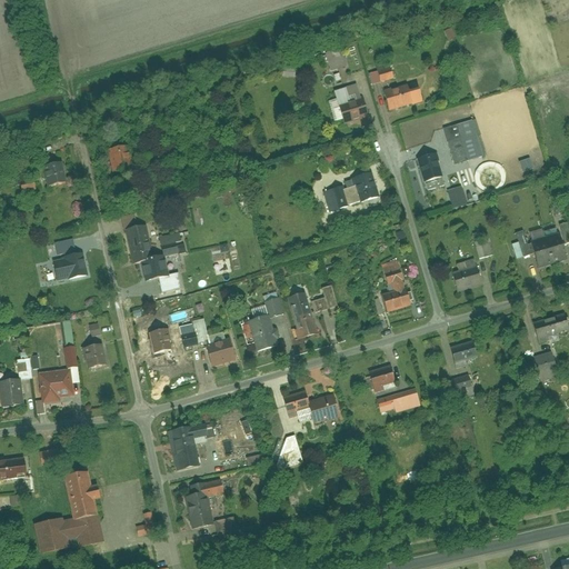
[(337,48),(323,53),(329,71),(343,66),(337,48)]
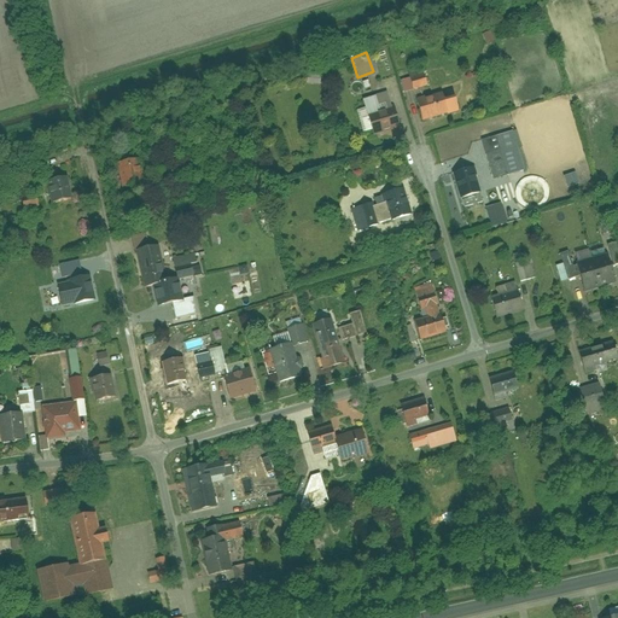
[(423,73),(409,77),(414,88),(426,85),(423,73)]
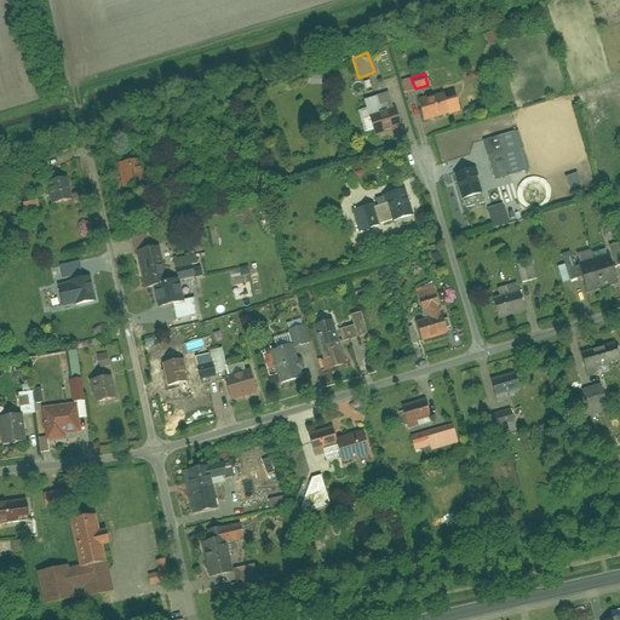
[(321,74),(308,74),(308,84),(320,84),(321,74)]
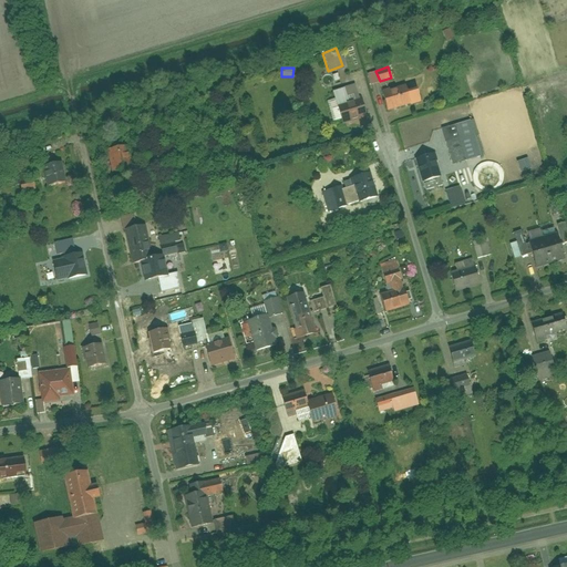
[(366,84),(361,71),(348,75),(352,89),(366,84)]
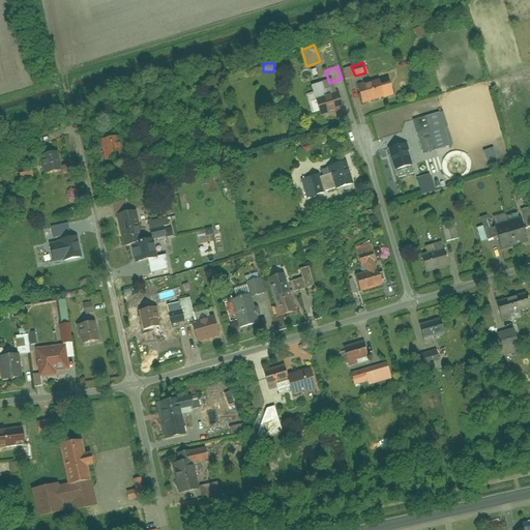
[(386,77),(356,85),(361,102),(391,93),(386,77)]
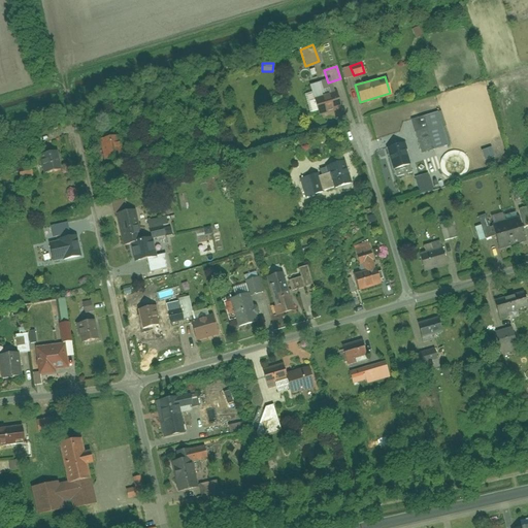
[(335,91),(325,94),(320,81),(308,86),(311,91),(303,94),(310,112),(318,110),(319,114),(341,106),(335,91)]
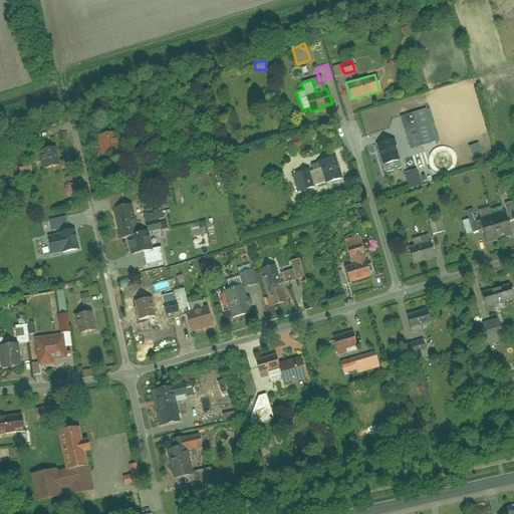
[(435,141),(425,108),(400,116),(409,149),(435,141)]
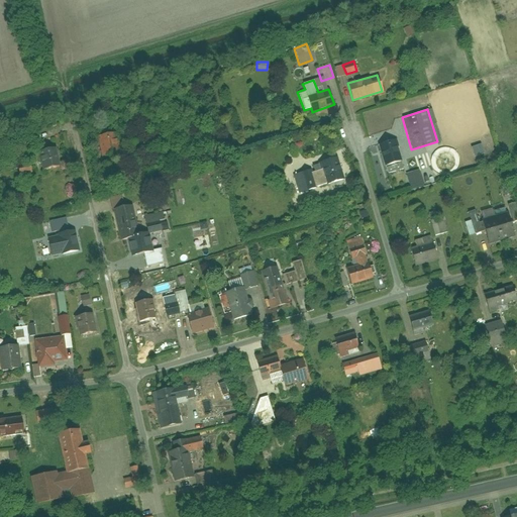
[(116,131),(96,136),(101,156),(120,151),(116,131)]
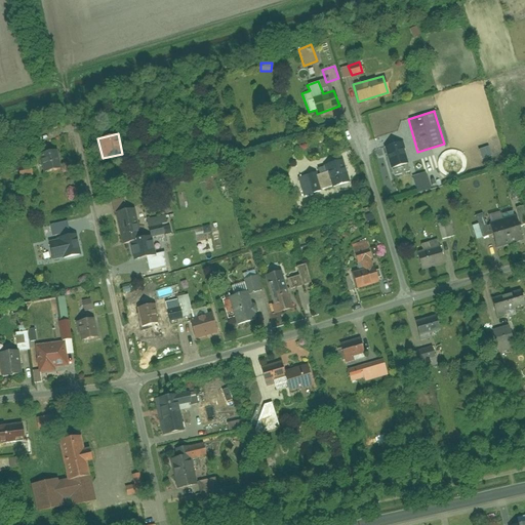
[(385,147),(393,176),(409,171),(401,143),(385,147)]
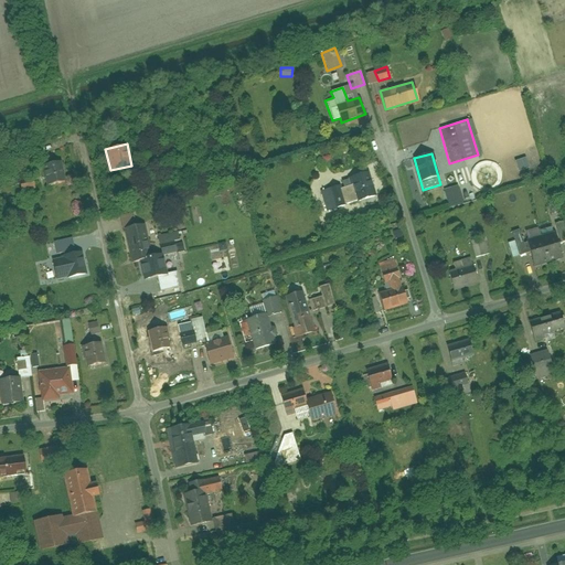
[(65,180),(61,160),(42,164),(46,184),(65,180)]
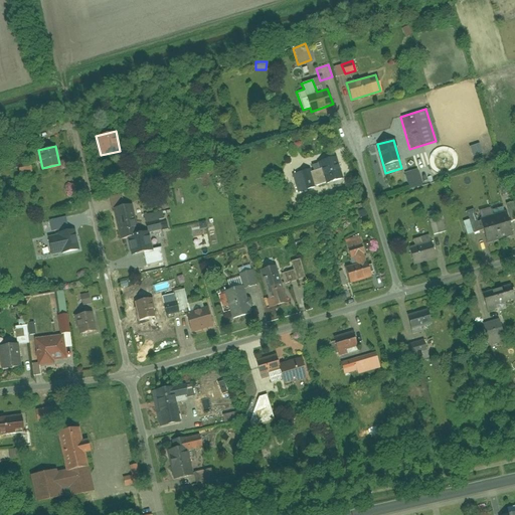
[(342,177),(335,156),(319,161),(321,168),(309,172),(308,169),(291,174),(297,192),(314,187),(313,186),(326,182),(342,177)]
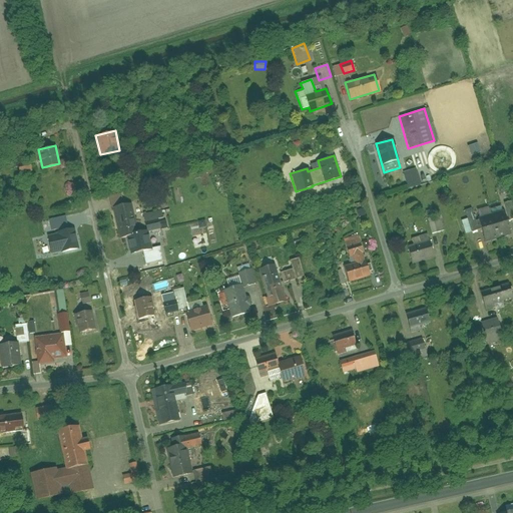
[(29,161),(17,163),(19,173),(31,170),(29,161)]
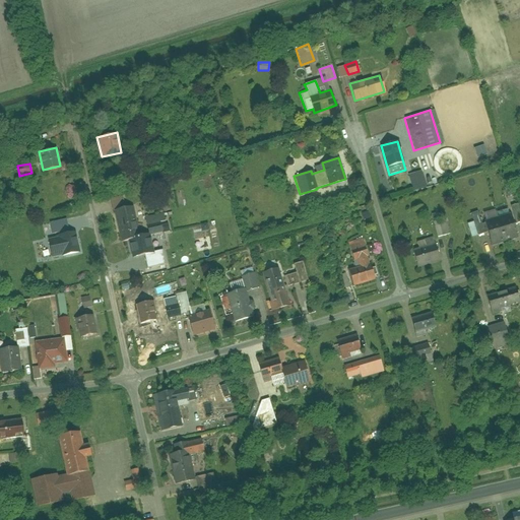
[(410,176),(415,192),(430,188),(424,172),(410,176)]
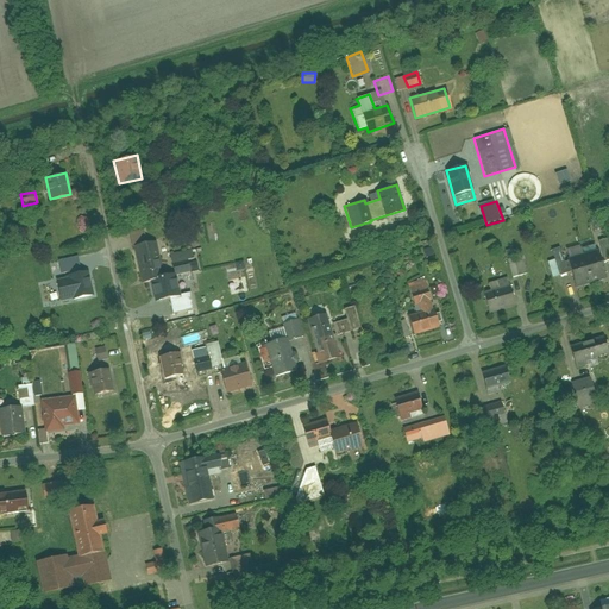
[(157,240),(146,243),(143,230),(129,233),(140,282),(149,281),(154,301),(169,297),(173,313),(194,307),(190,292),(180,294),(175,275),(167,276),(157,240)]
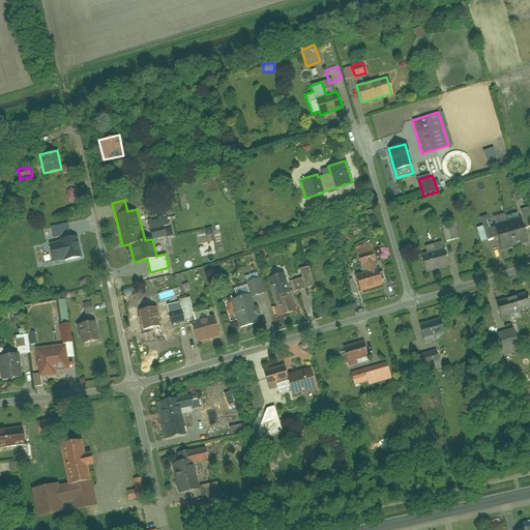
[(520,216),(494,225),(502,251),(528,242),(520,216)]
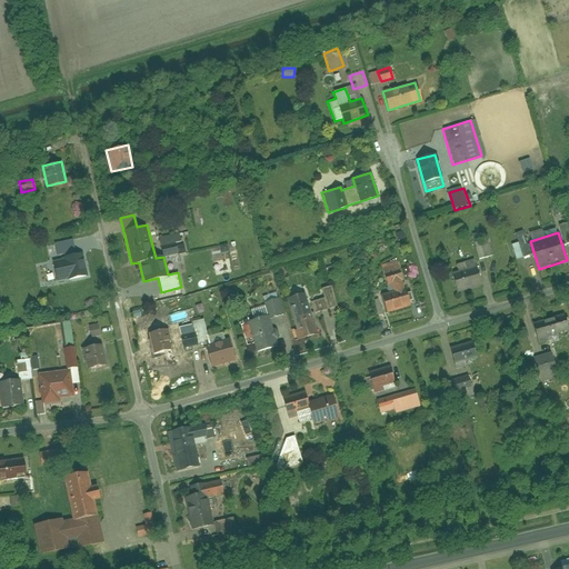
[(178,233),(158,238),(163,256),(177,252),(175,242),(180,241),(178,233)]
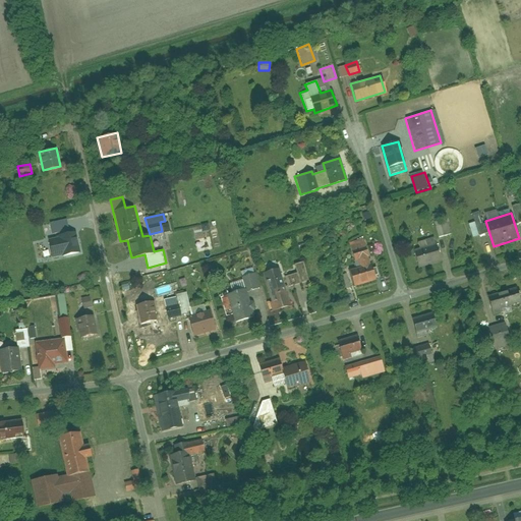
[(451,234),(447,219),(432,223),(438,238),(451,234)]
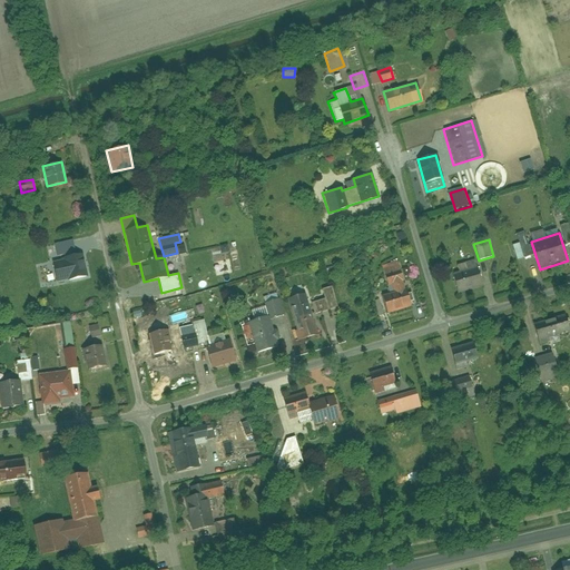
[(86,275),(81,254),(61,259),(67,279),(86,275)]
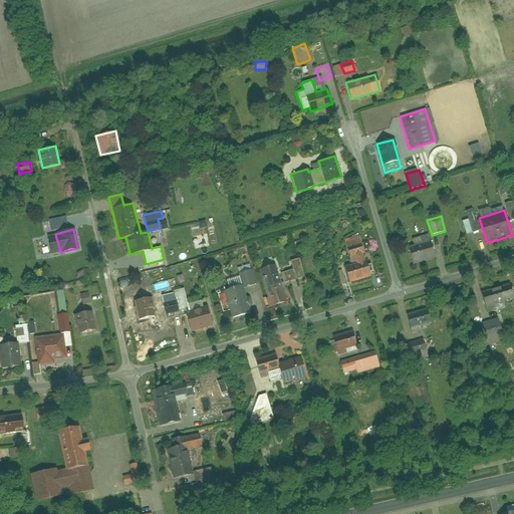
[(416,245),(408,248),(413,264),(435,258),(428,234),(414,239),(416,245)]
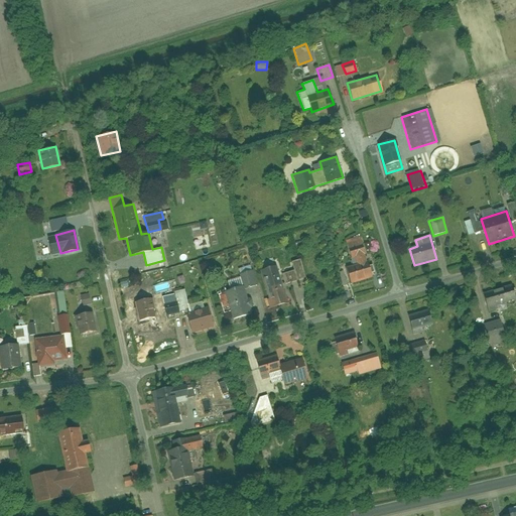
[(359,237),(345,241),(353,265),(345,267),(350,284),(372,277),(359,237)]
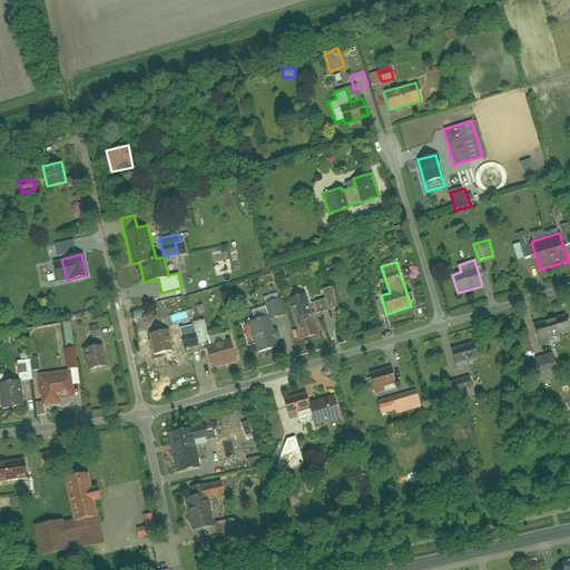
[(39,273),(41,284),(55,281),(52,269),(39,273)]
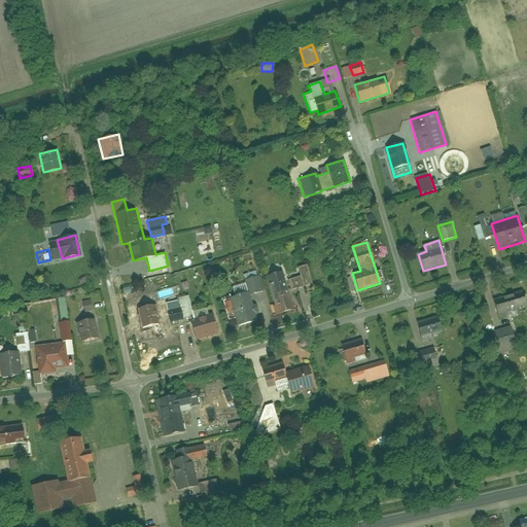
[(293,308),(288,290),(311,283),(306,265),(297,267),(300,275),(285,280),(282,271),(265,276),(277,314),(293,308)]
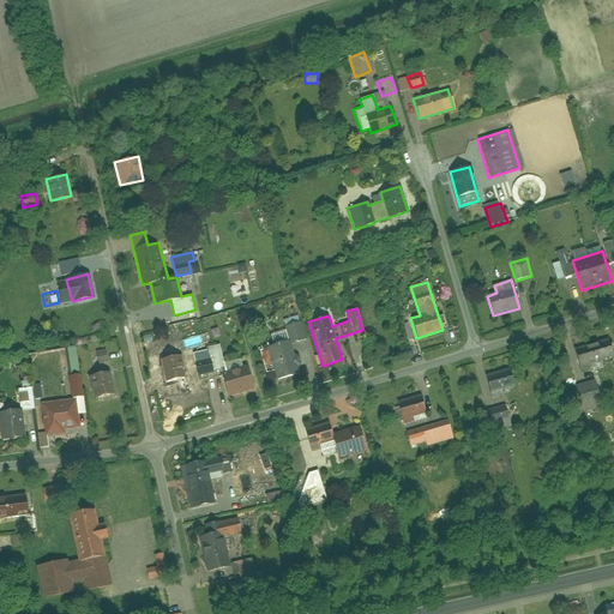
[(300,373),(290,343),(305,338),(300,321),(284,326),(288,339),(266,345),(277,380),(300,373)]
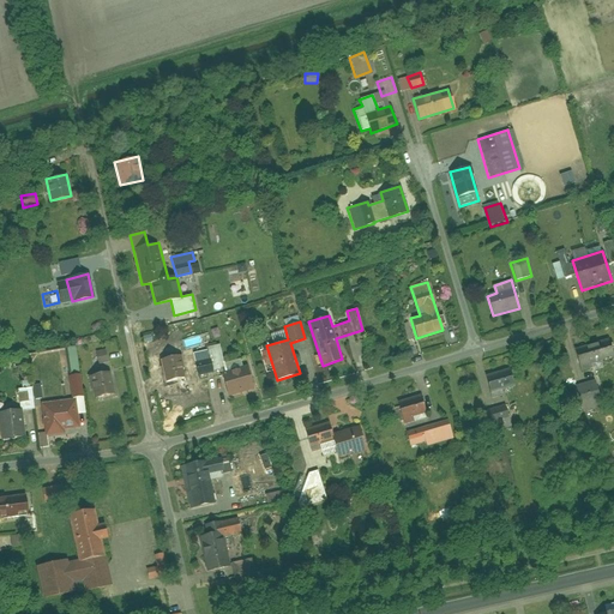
[(578,350),(583,368),(613,359),(613,342),(613,341),(578,350)]
